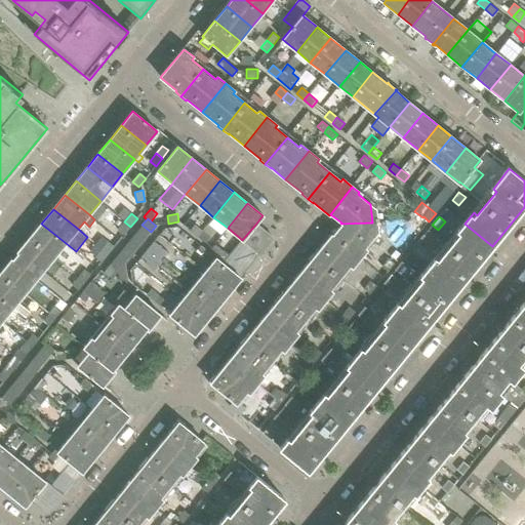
[(123,235),(130,227),(124,221),(117,230),(123,235)]
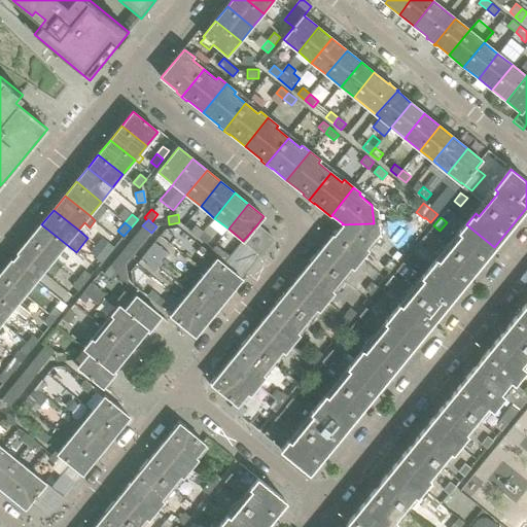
[(366,249),(377,237),(374,223),(342,224),(343,225),(334,237),(362,258),(369,250),(366,249)]
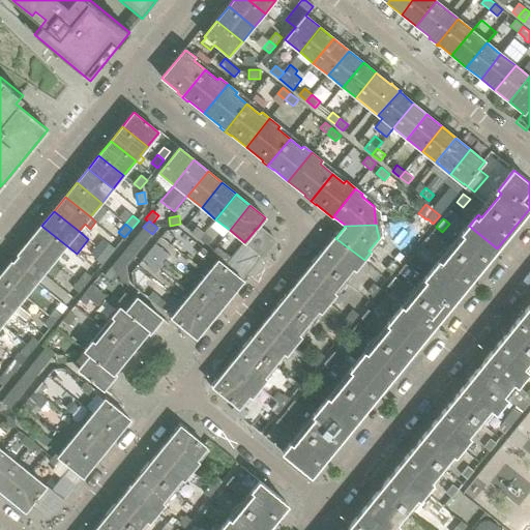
[(66,245),(41,226),(30,239),(55,260),(66,245)]
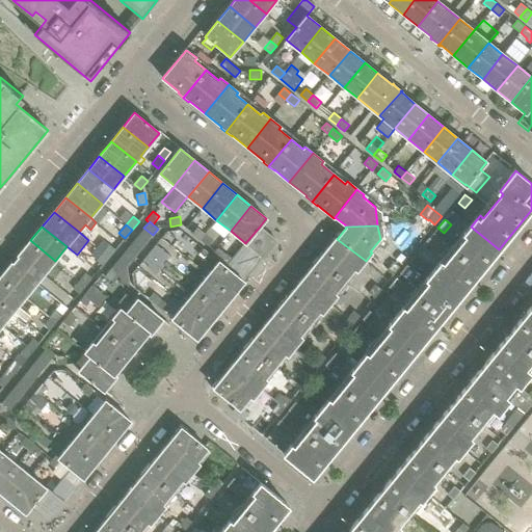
[(209,246),(218,234),(210,227),(206,233),(201,239),(209,246)]
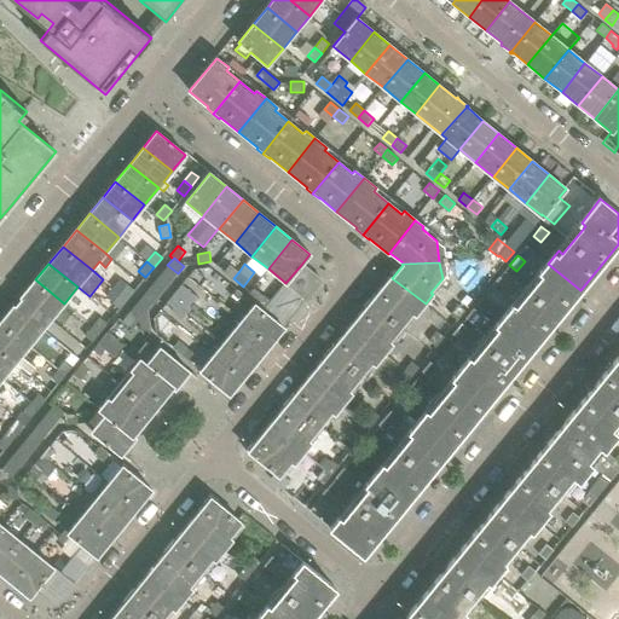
[(580,290),(548,264),(542,272),(545,276),(518,308),(515,305),(505,317),(538,343),(580,290)]
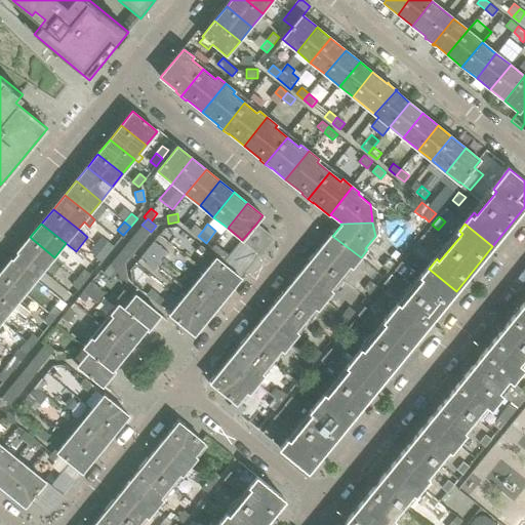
[(151,232),(142,225),(137,231),(146,238),(151,232)]
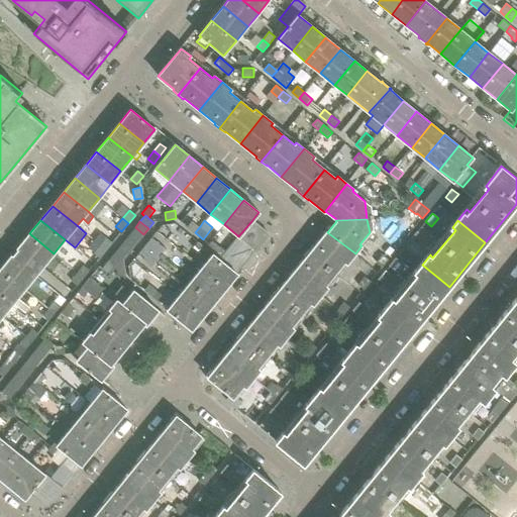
[(195,232),(200,226),(192,221),(187,227),(195,232)]
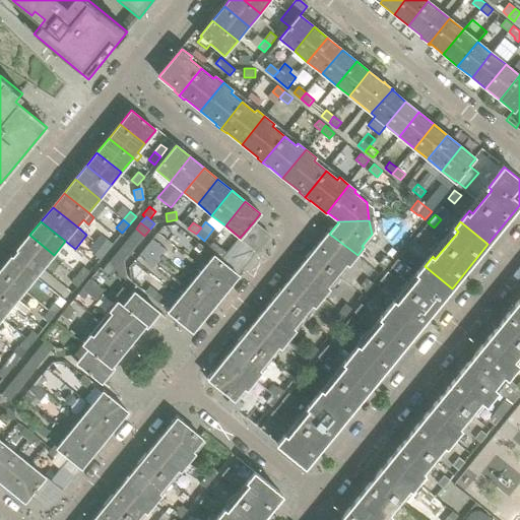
[(253,222),(240,238),(241,239),(257,252),(270,236),(253,222)]
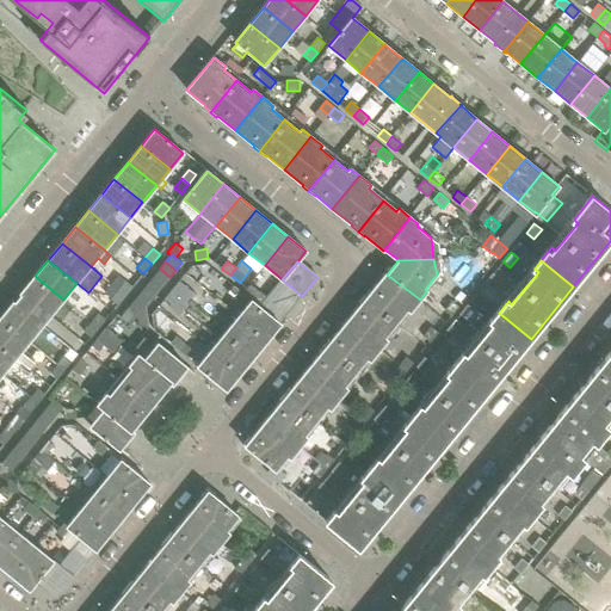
[(170,277),(160,269),(154,276),(164,284),(170,277)]
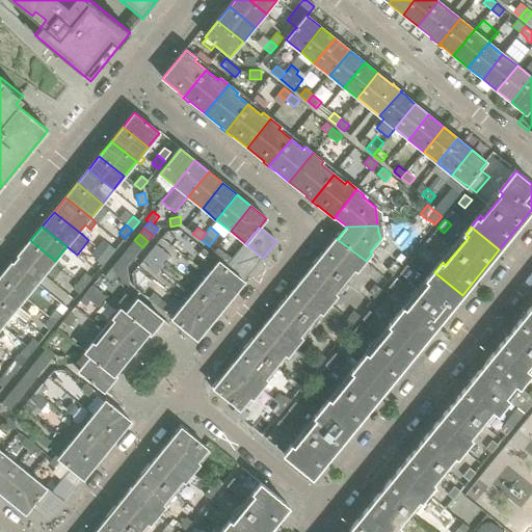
[(366,261),(337,239),(336,238),(322,255),(321,254),(317,259),(345,282),(356,268),(358,270),(366,261)]
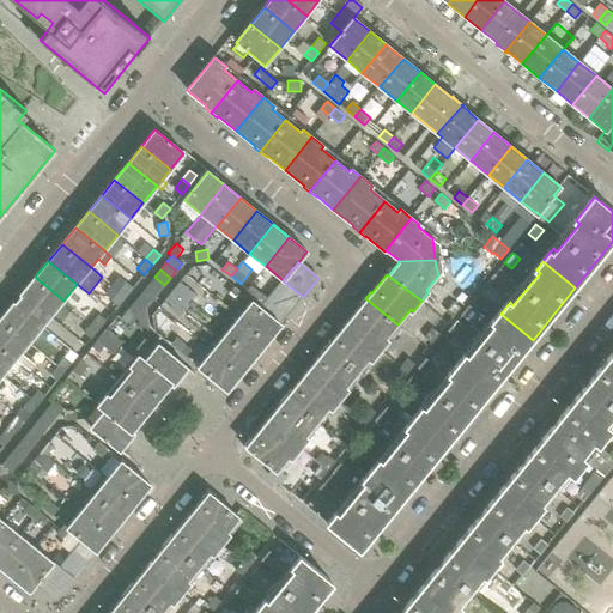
[(495,290),(503,280),(495,274),(487,284),(495,290)]
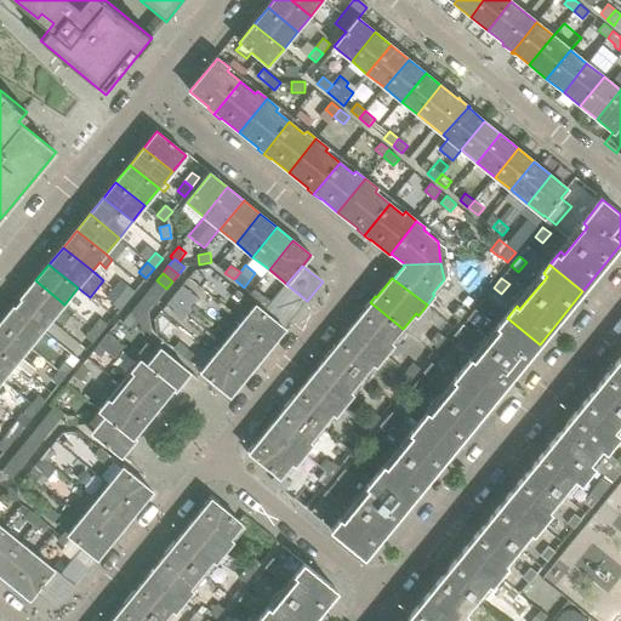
[(64,305),(35,280),(21,298),(22,300),(16,308),(44,330),(51,322),(64,305)]
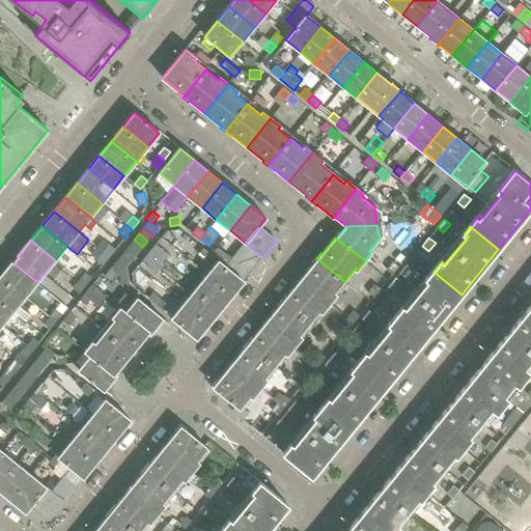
[(137,253),(142,247),(134,240),(129,246),(137,253)]
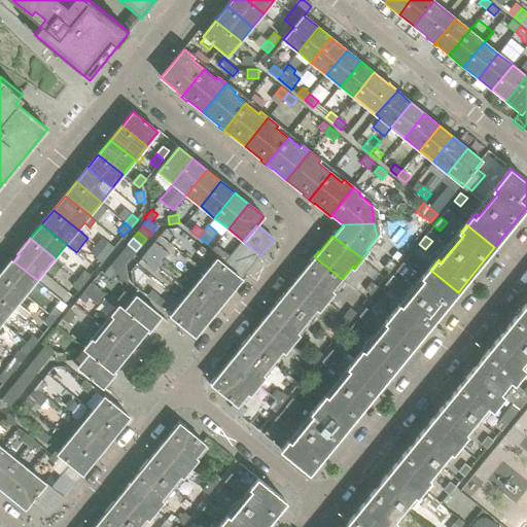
[(108,254),(114,247),(108,242),(102,249),(108,254)]
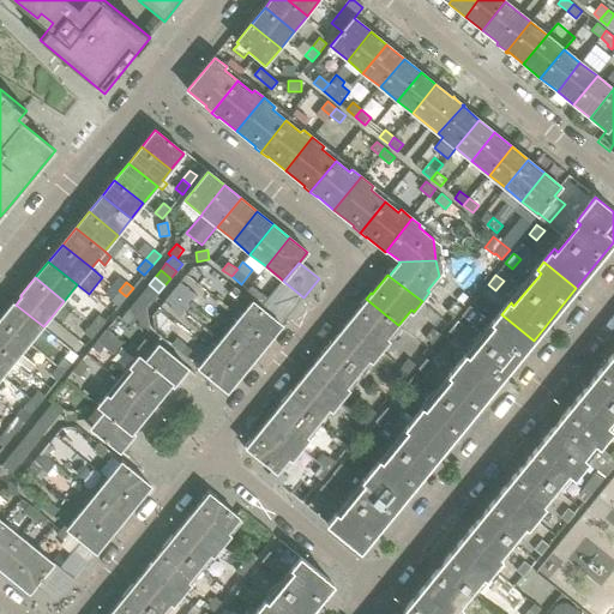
[(197,295),(180,282),(173,292),(190,304),(197,295)]
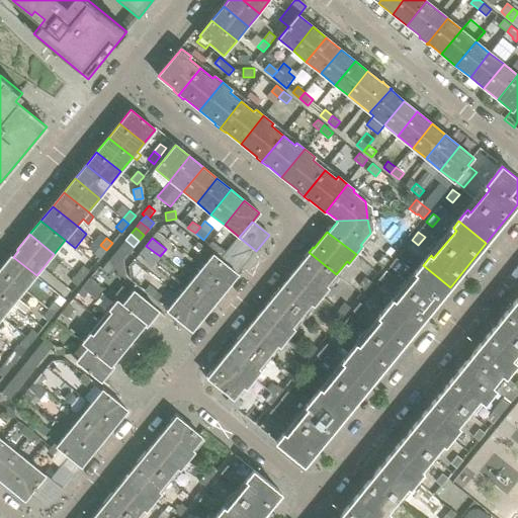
[(130,253),(134,247),(125,240),(120,246),(130,253)]
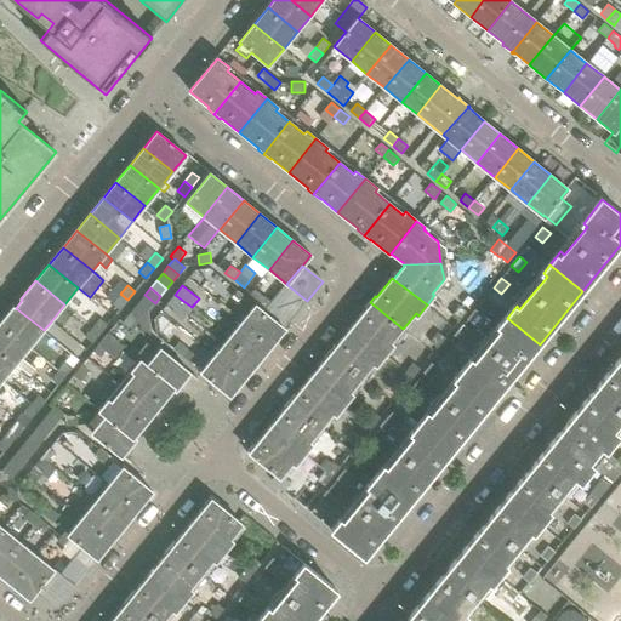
[(248,297),(237,289),(231,297),(241,305),(248,297)]
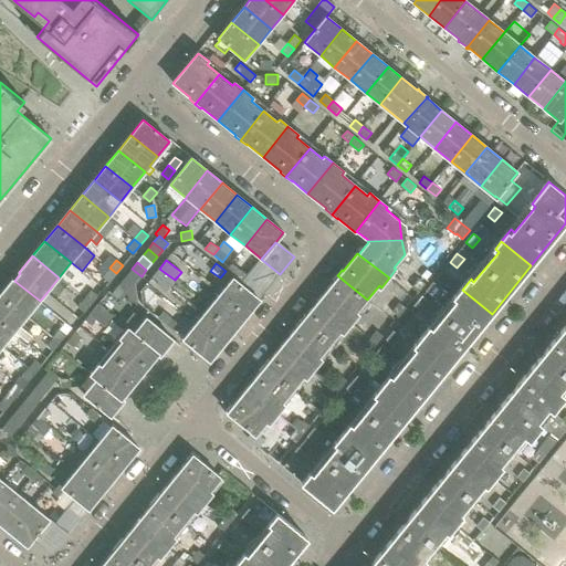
[(109,268),(103,276),(109,282),(116,273),(109,268)]
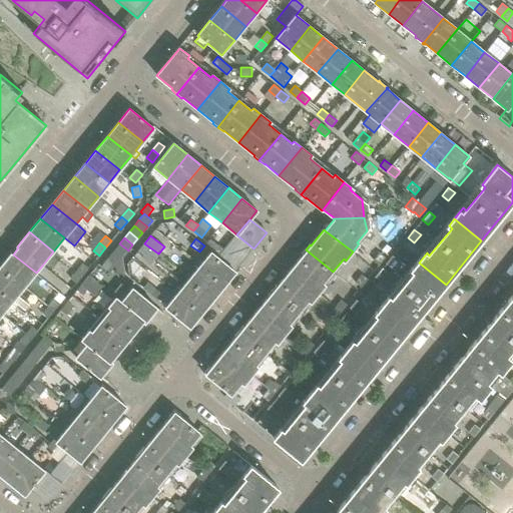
[(123,255),(128,250),(119,243),(115,248),(123,255)]
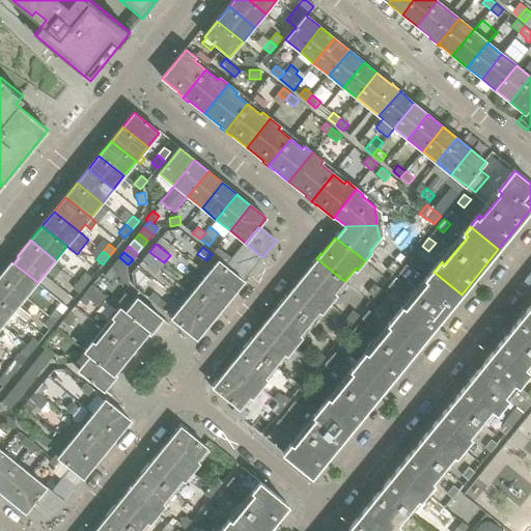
[(164,262),(149,252),(143,259),(147,263),(146,266),(156,273),(160,267),(162,269),(164,266),(162,264),(164,262)]
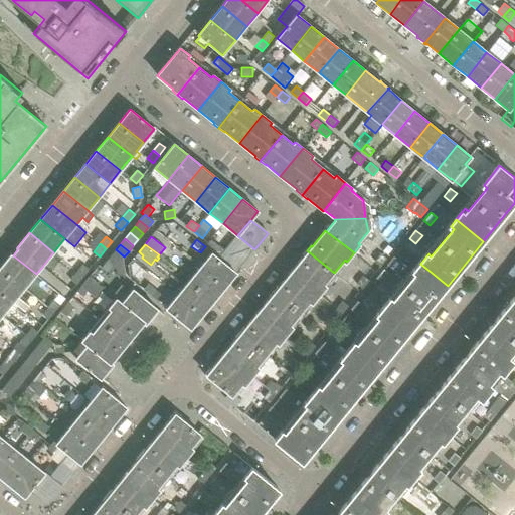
[(215,249),(212,253),(217,258),(224,249),(219,244),(215,249)]
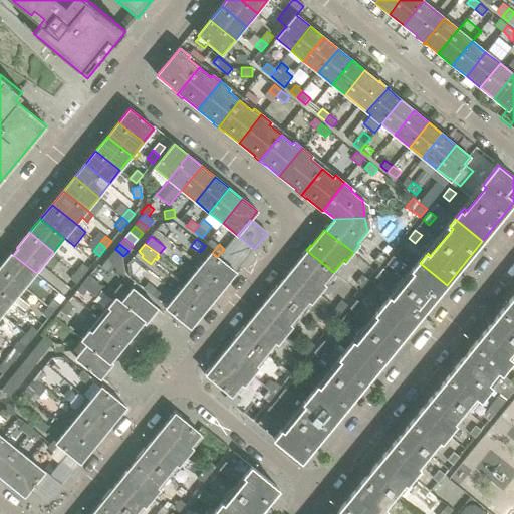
[(121,259),(123,256),(115,249),(110,255),(119,262),(121,259)]
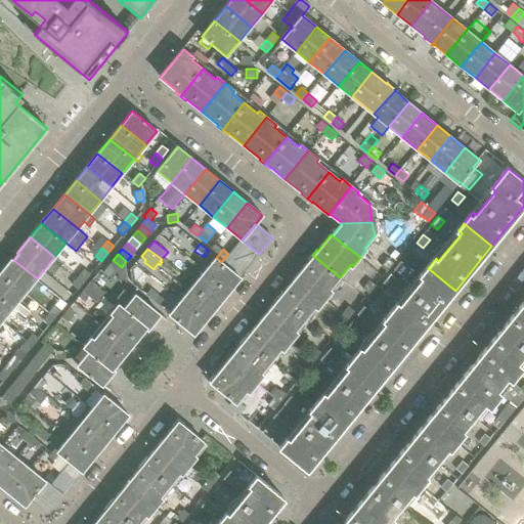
[(340,277),(312,255),(308,260),(309,261),(297,276),(326,300),(332,292),(331,290),(335,284),(340,277)]
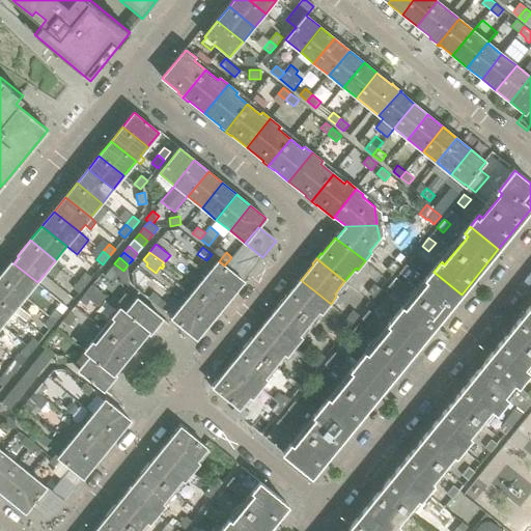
[(219,261),(207,275),(232,296),(244,281),(224,266),(219,261)]
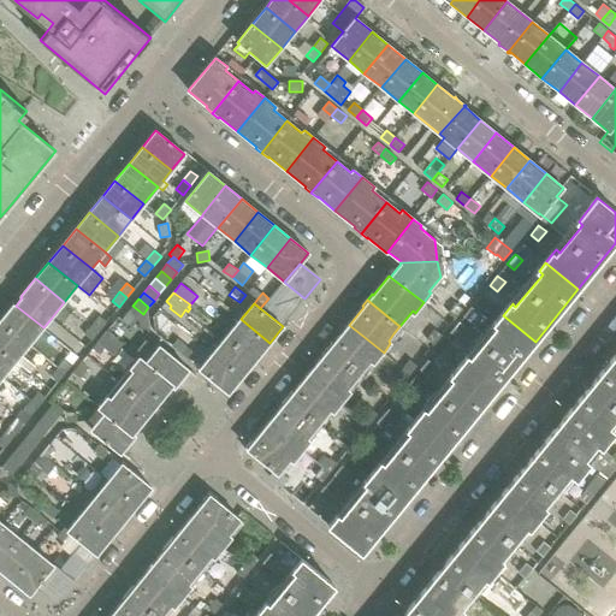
[(455,319),(463,309),(456,303),(448,313),(455,319)]
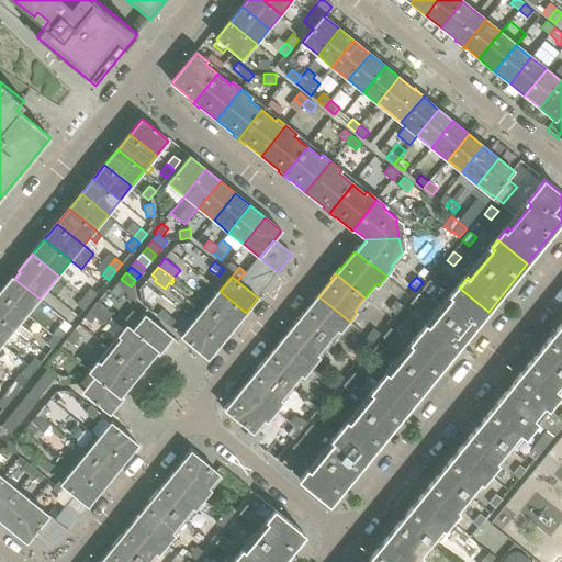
[(40,299),(14,279),(12,278),(0,292),(26,314),(34,306),(46,316),(52,310),(40,299)]
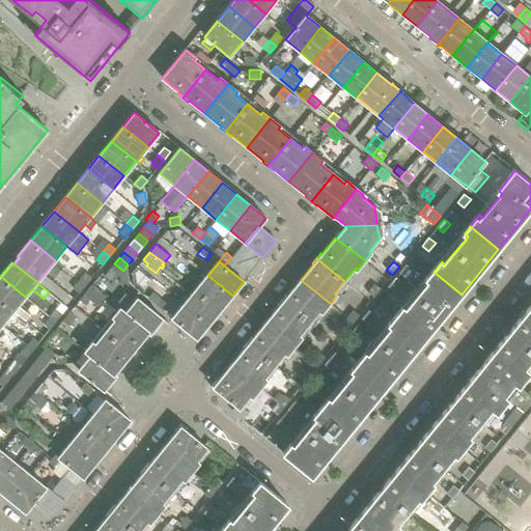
[(119,275),(123,271),(114,263),(109,270),(118,277),(119,275)]
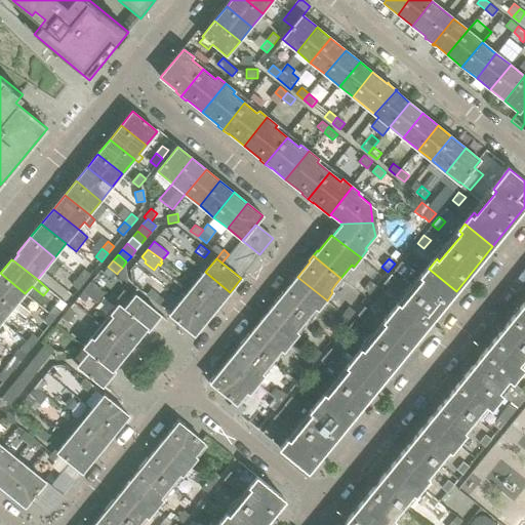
[(401,275),(408,267),(402,261),(395,270),(401,275)]
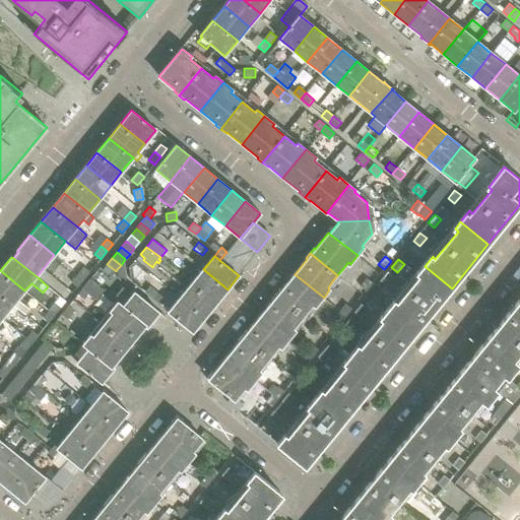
[(116,271),(107,264),(103,270),(111,277),(116,271)]
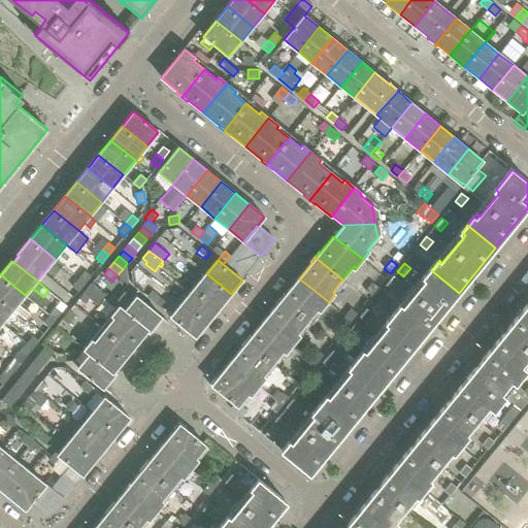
[(421,338),(440,315),(459,293),(431,270),(426,276),(428,279),(406,306),(403,304),(394,317),(421,338)]
